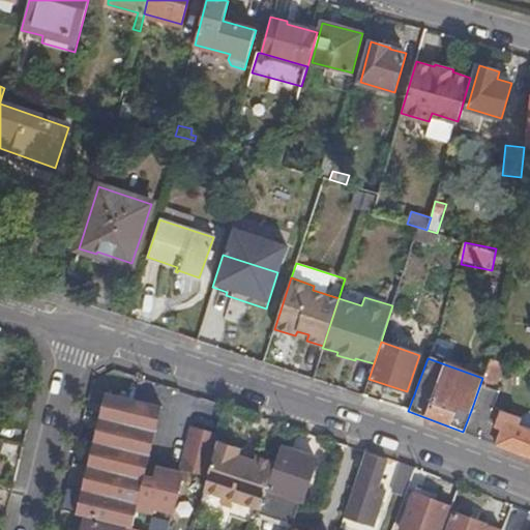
[(487,366),(482,378),(492,381),(495,369),(487,366)]
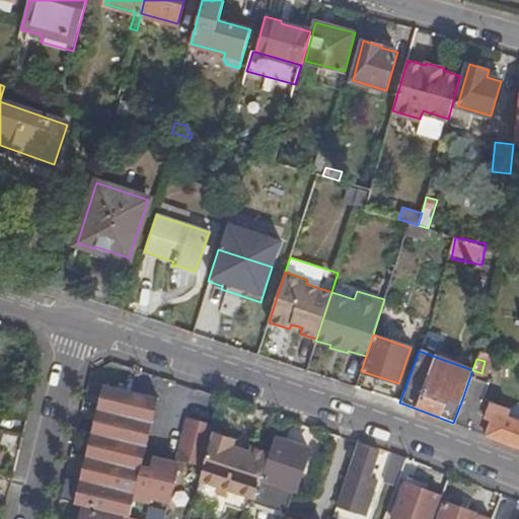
[(97,409),(102,411),(108,386),(103,385),(97,409)]
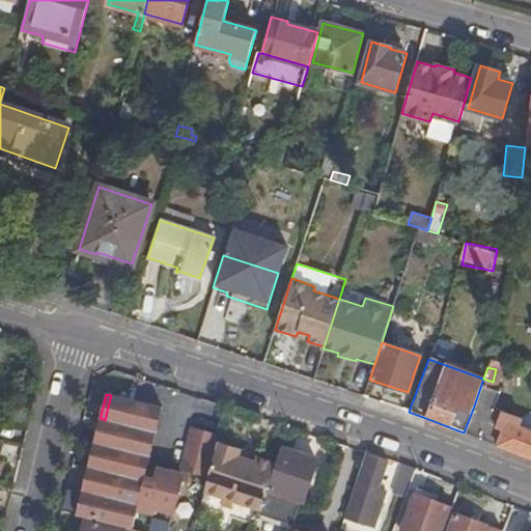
[(82,518),(115,526),(133,530),(145,480),(140,479),(146,455),(151,431),(158,407),(111,395),(105,420),(100,444),(93,469),(87,493),(82,518)]
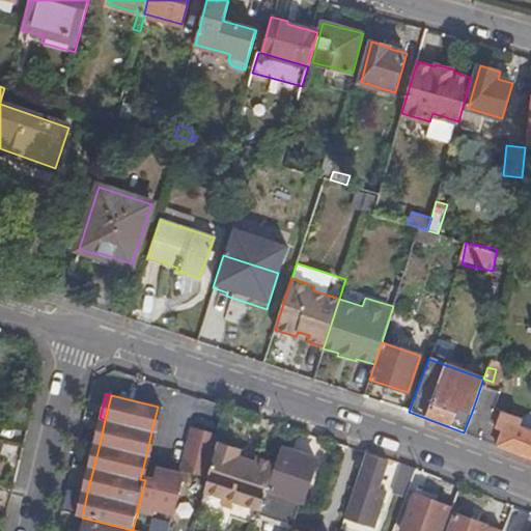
[(151,431),(157,432),(163,408),(158,407),(151,431)]
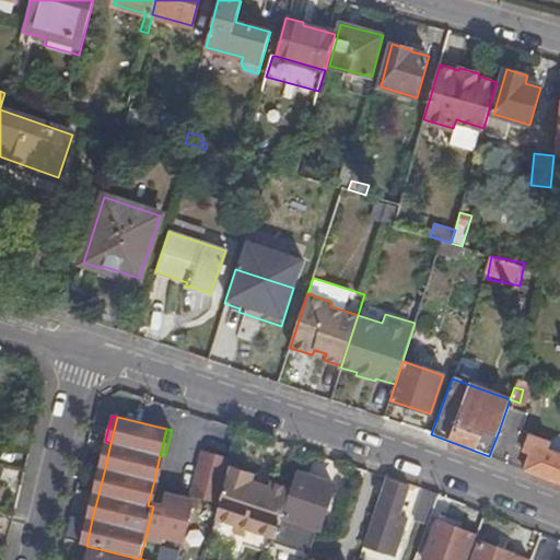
[(499,431),(489,456),(508,463),(517,438),(499,431)]
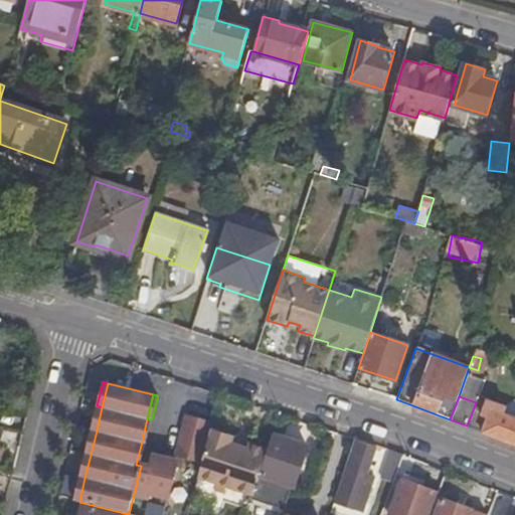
[(92,430),(97,431),(102,407),(97,405),(92,430)]
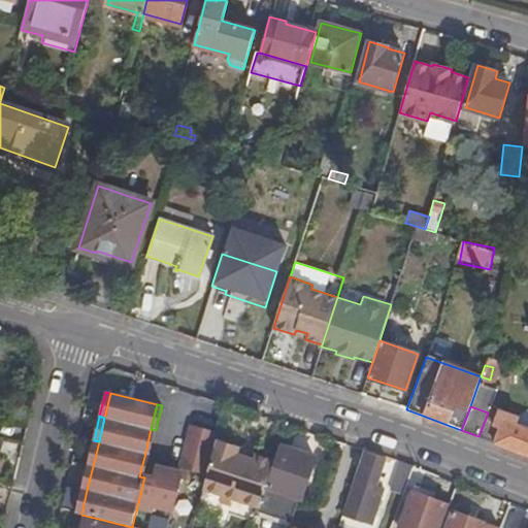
[(527,428),(499,417),(490,440),(527,455),(527,428)]
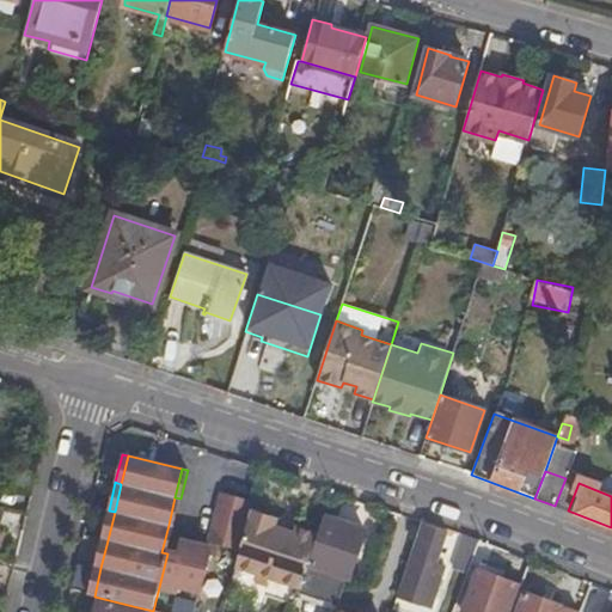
[(251,508),(252,502),(220,493),(212,526),(244,536),(251,508)]
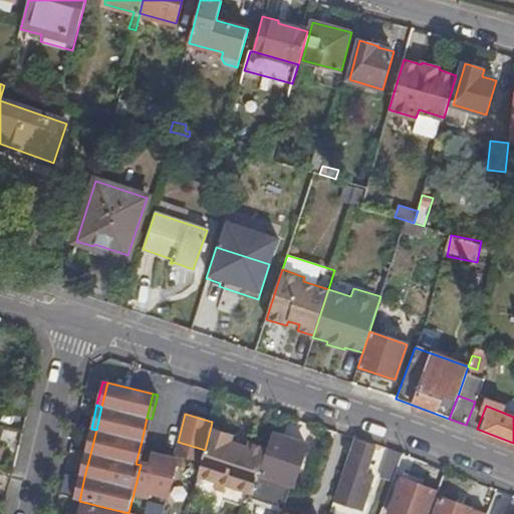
[(142,441),(146,442),(152,419),(147,418),(142,441)]
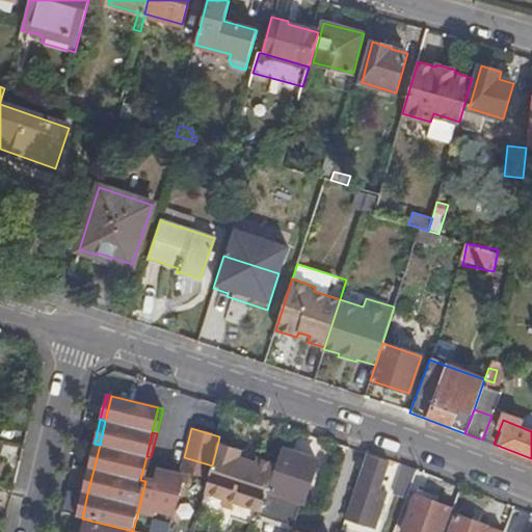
[(241,449),(218,442),(212,466),(205,493),(260,510),(267,489),(275,462),(256,456),(255,460),(239,456),(240,451),(241,449)]
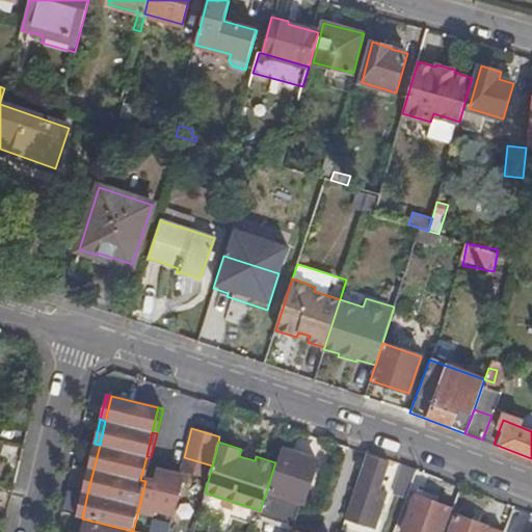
[(95,444),(88,468),(94,470),(100,445),(95,444)]
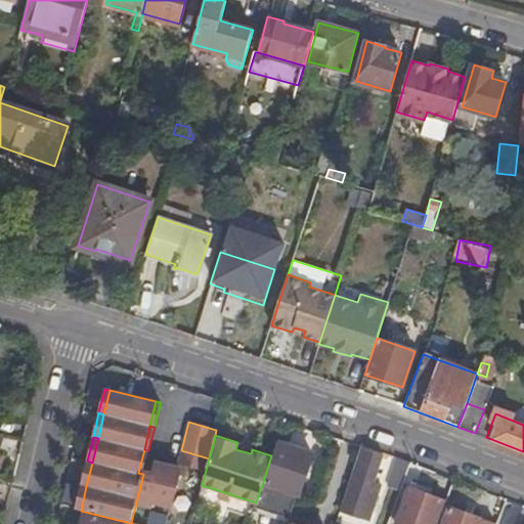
[(278,443),(265,483),(298,493),(311,454),(278,443)]
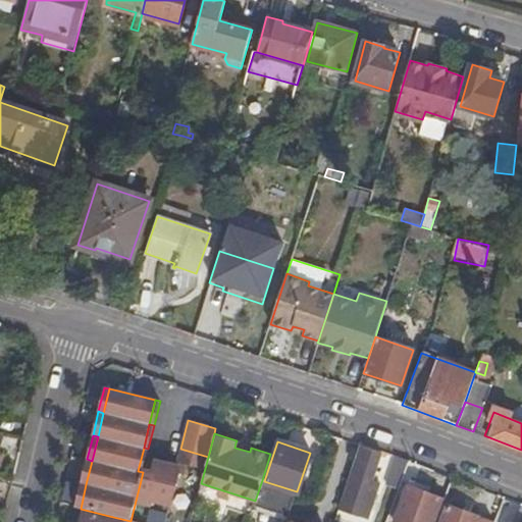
[(251,448),(236,442),(235,448),(250,452),(251,448)]
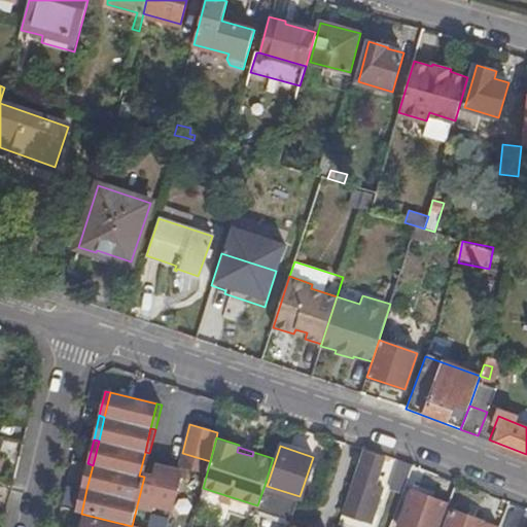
[(365,449),(357,469),(348,498),(377,507),(383,489),(376,486),(385,456),(365,449)]
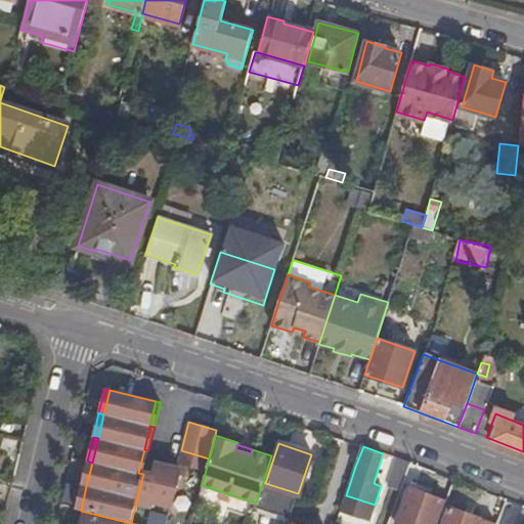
[(138,473),(143,474),(148,450),(144,449),(138,473)]
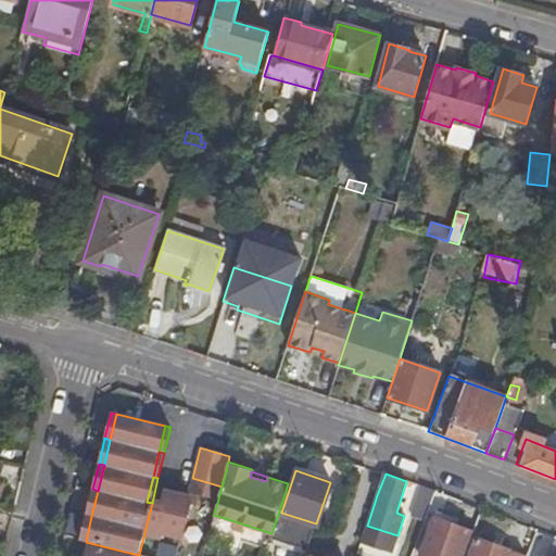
[(424,522),(436,492),(421,487),(411,517),(424,522)]
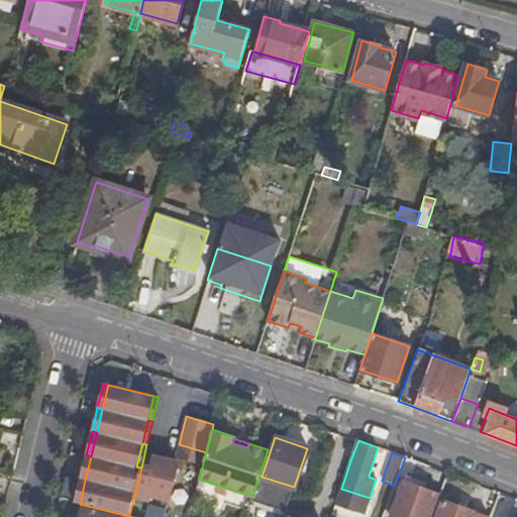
[(86,454),(80,479),(85,480),(91,456),(86,454)]
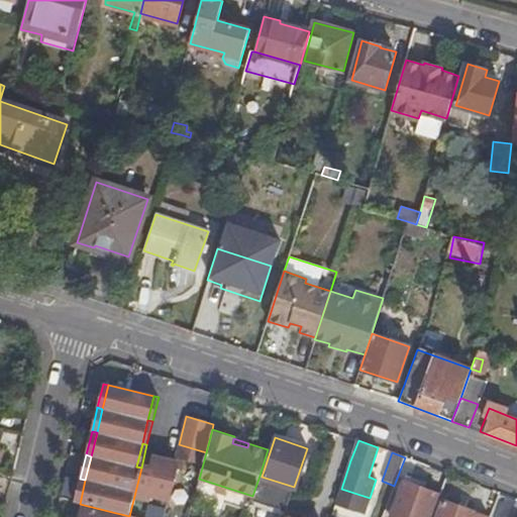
[(169,500),(177,462),(153,456),(150,468),(142,466),(135,492),(169,500)]
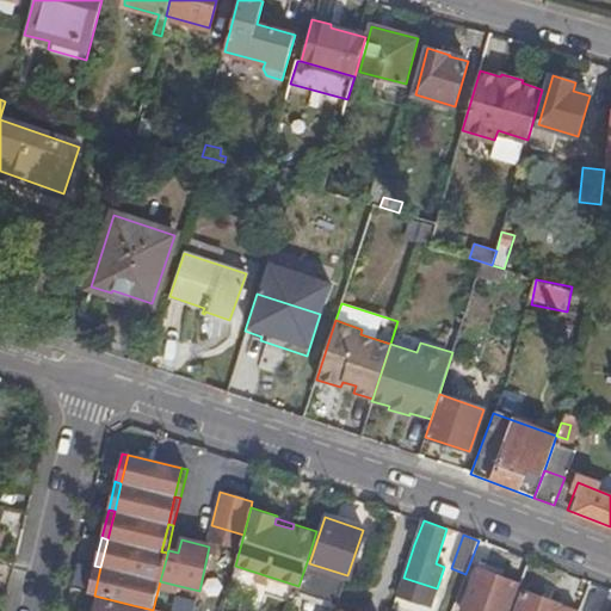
[(309,563),(307,562),(298,586),(297,591),(338,603),(341,592),(347,575),(309,563)]
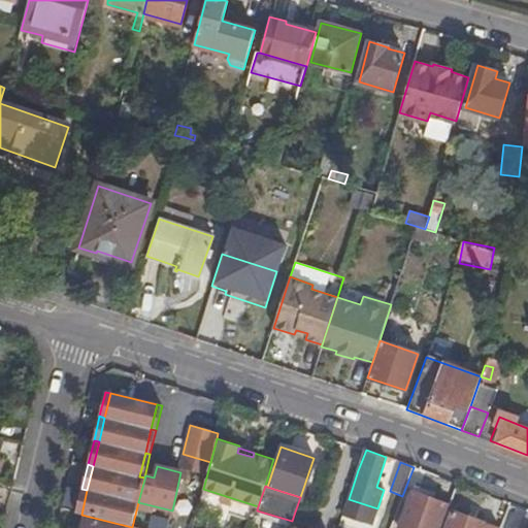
[(81,489),(76,514),(81,515),(87,490),(81,489)]
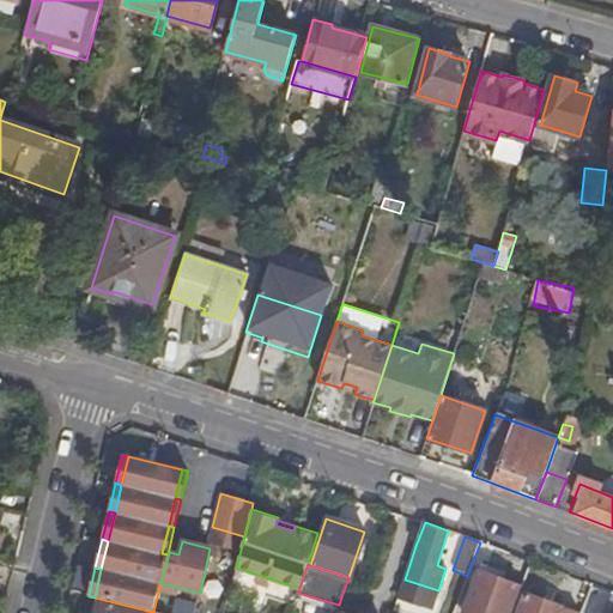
[(299,588),(236,568),(231,584),(293,605),(298,593),(299,588)]
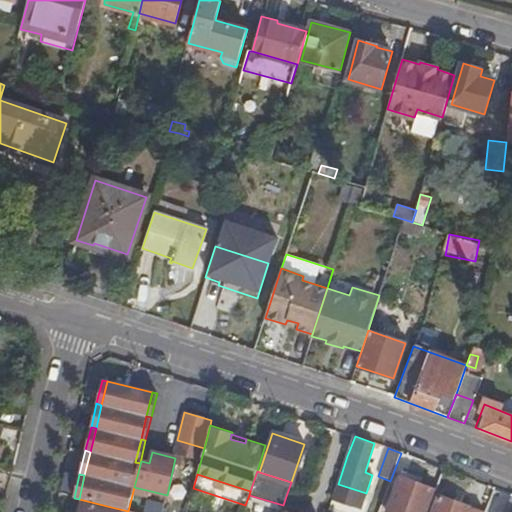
[(424,511),(433,489),(399,477),(386,511),(424,511)]
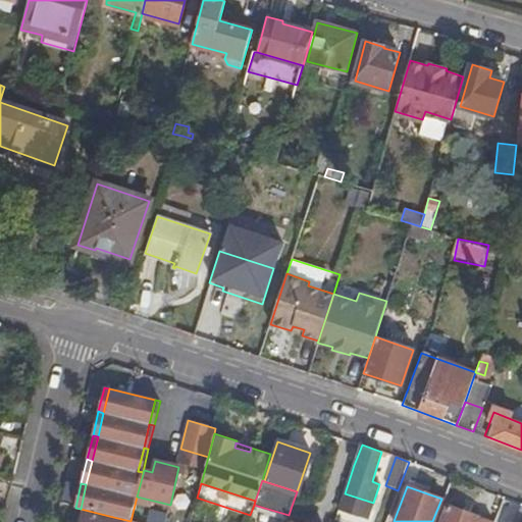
[(373,503),(345,493),(342,503),(368,512),(373,503)]
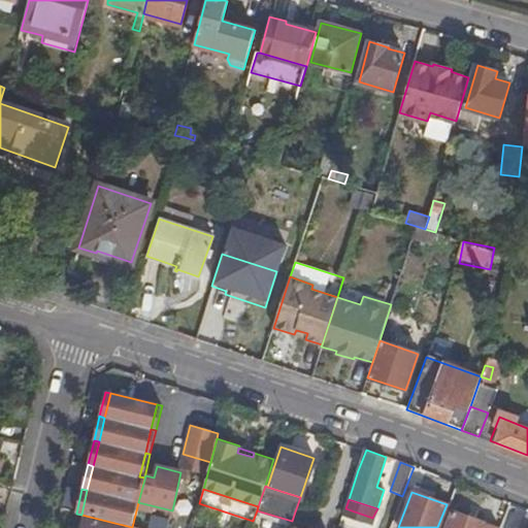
[(483,527),(485,524),(453,513),(447,527),(483,527)]
